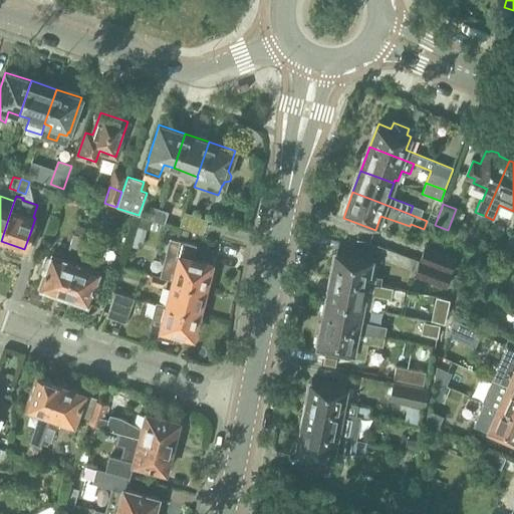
[(146,217),(156,221),(160,209),(150,206),(146,217)]
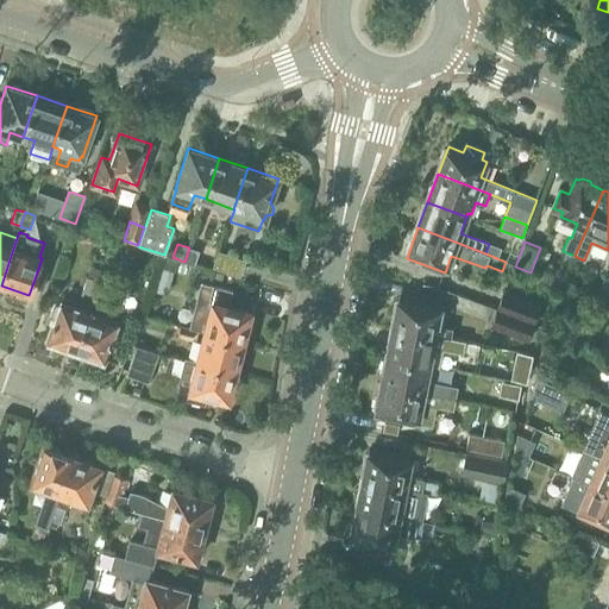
[(199,251),(189,248),(184,262),(194,265),(199,251)]
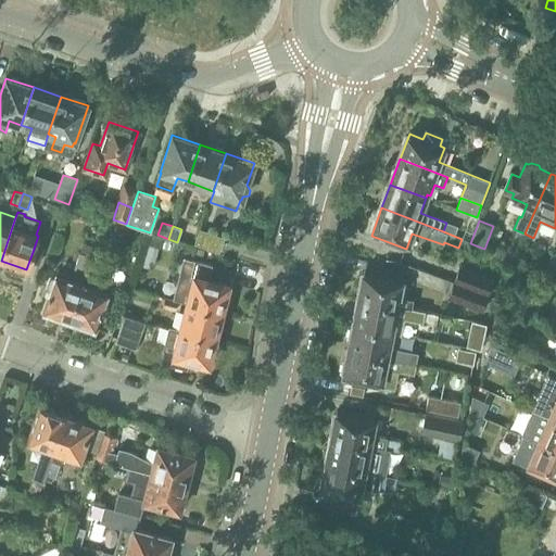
[(150,245),(160,248),(162,238),(151,236),(150,245)]
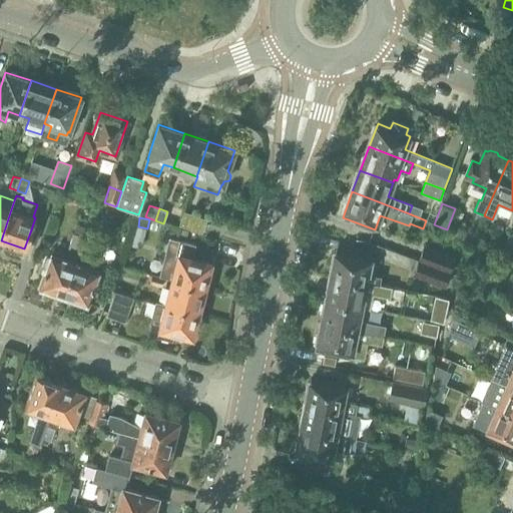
[(78,251),(84,237),(82,236),(86,226),(76,224),(68,247),(78,251)]
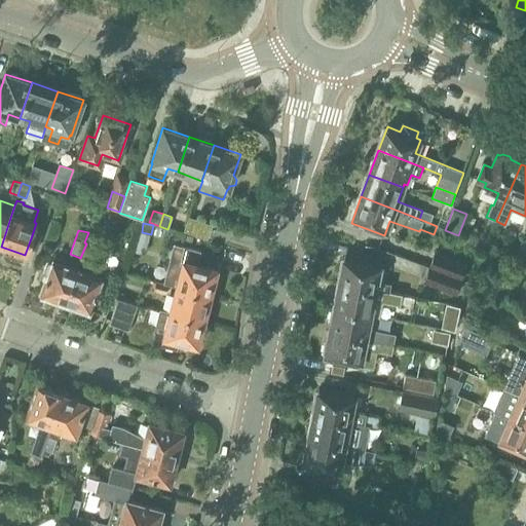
[(32,235),(28,247),(36,250),(42,232),(39,231),(37,236),(32,235)]
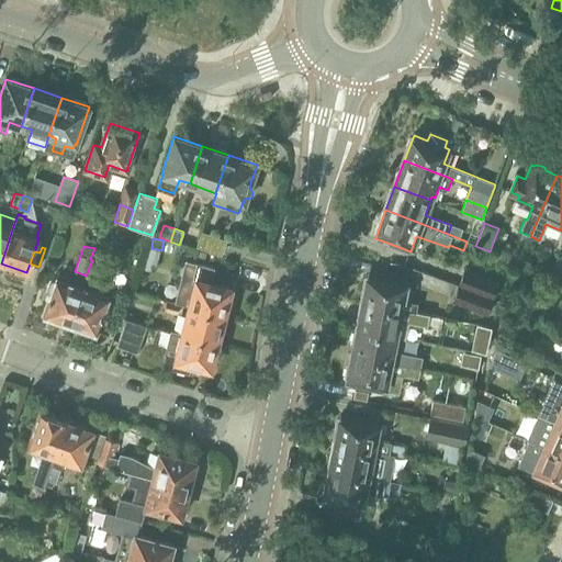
[(197,251),(195,258),(204,260),(206,254),(197,251)]
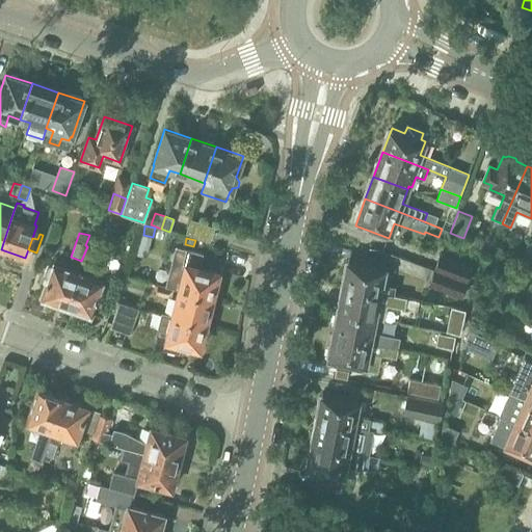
[(531,246),(530,245),(522,265),(531,269),(531,246)]
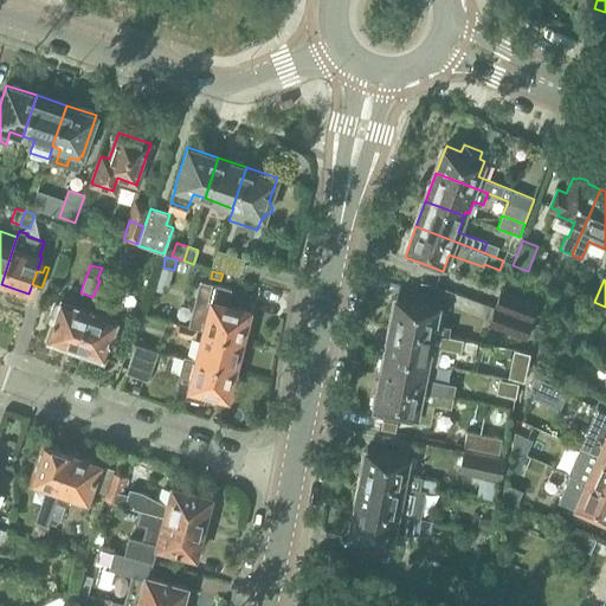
[(105,302),(111,284),(100,281),(92,297),(105,302)]
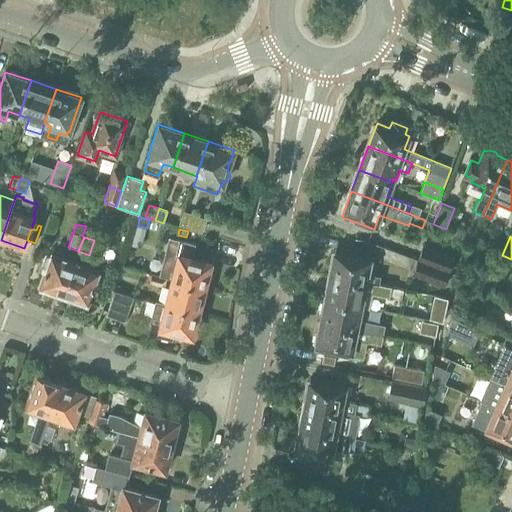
[(160,276),(172,279),(204,287),(205,284),(210,283),(212,276),(208,272),(211,262),(191,257),(193,246),(169,239),(160,276)]
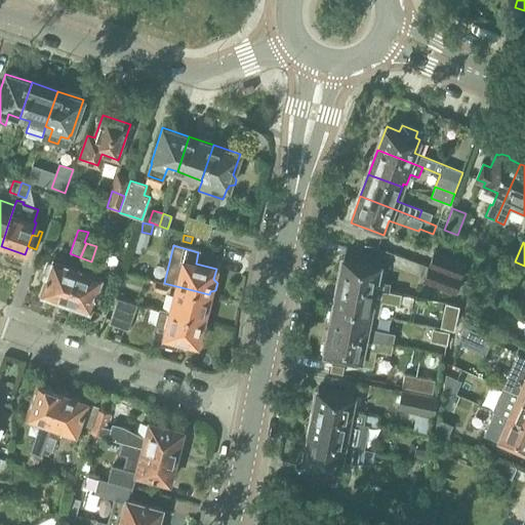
[(480,265),(503,273),(510,257),(486,248),(480,265)]
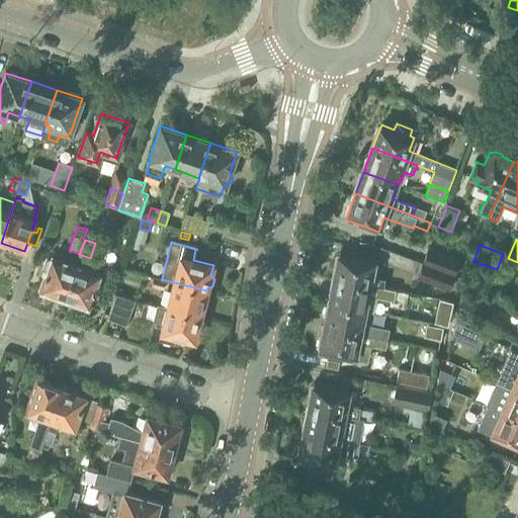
[(454,275),(460,260),(428,248),(422,263),(454,275)]
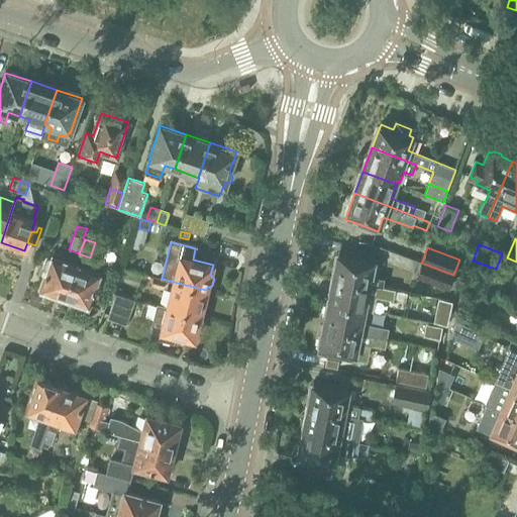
[(335,269),(334,278),(367,284),(382,287),(396,290),(398,281),(385,278),(385,280),(368,277),(371,260),(338,252),(337,255),(338,255),(334,259),(333,266),(335,269)]
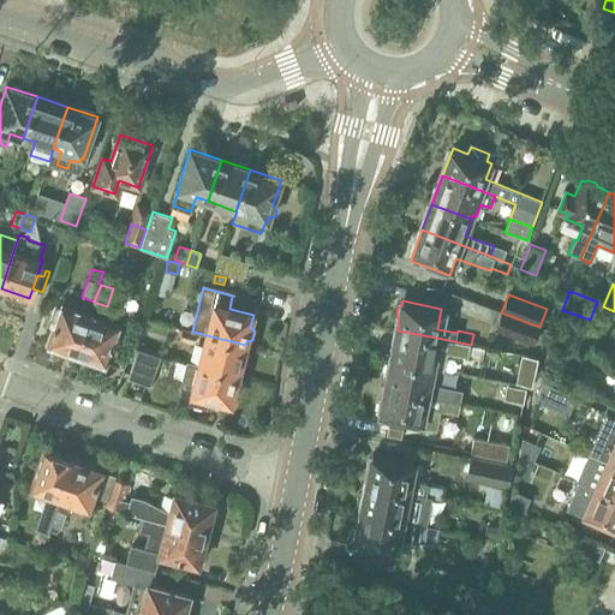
[(48,344),(77,353),(89,315),(61,305),(60,308),(55,306),(51,320),(57,321),(48,344)]
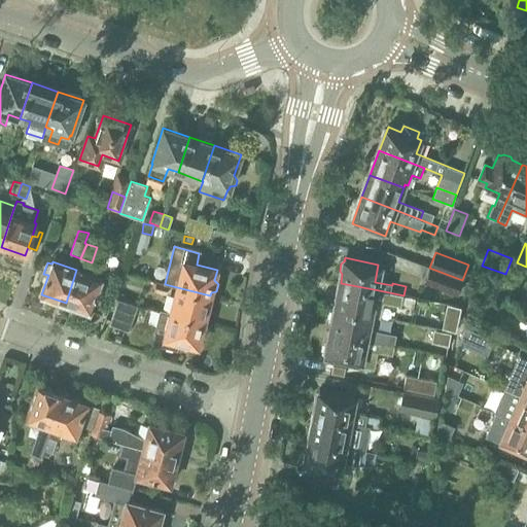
[(457,294),(462,280),(429,268),(424,283),(457,294)]
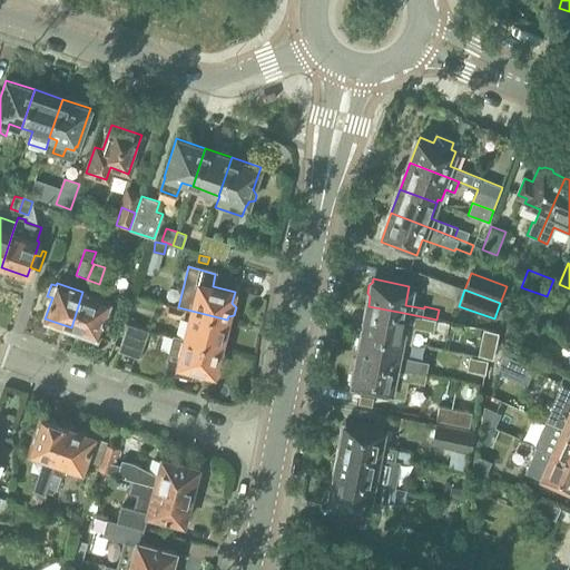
[(82,292),(71,327),(99,336),(106,315),(111,317),(115,305),(109,303),(110,301),(82,292)]
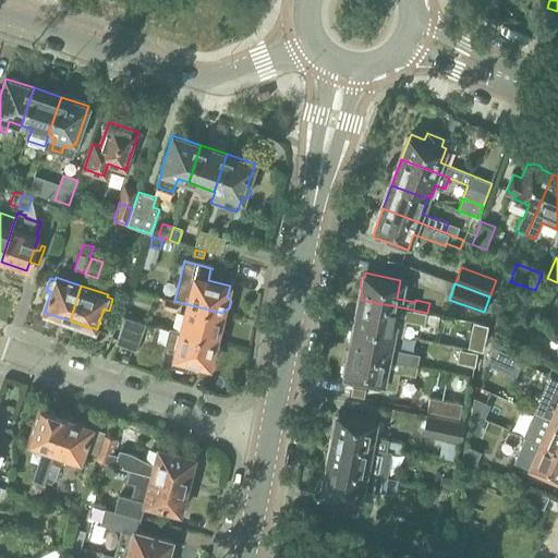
[(179,302),(166,298),(162,308),(176,313),(179,302)]
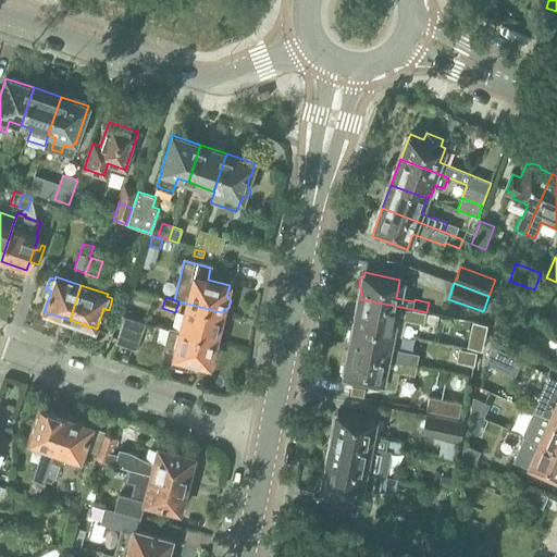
[(355,324),(355,326),(390,333),(401,335),(405,317),(410,318),(410,320),(424,322),(426,312),(411,309),(395,306),(360,299),(358,311),(354,313),(353,321),(355,324)]
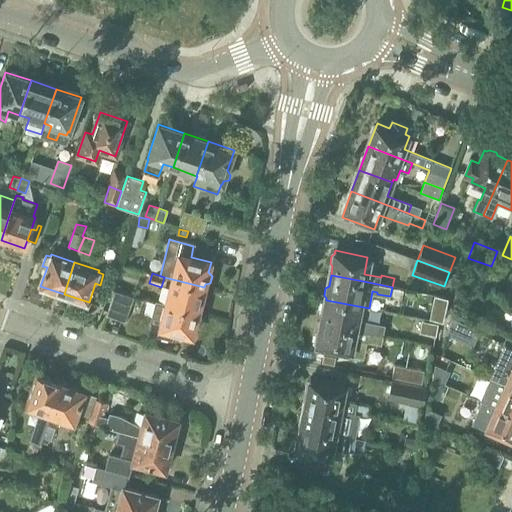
[(204,287),(172,279),(165,304),(198,312),(204,287)]
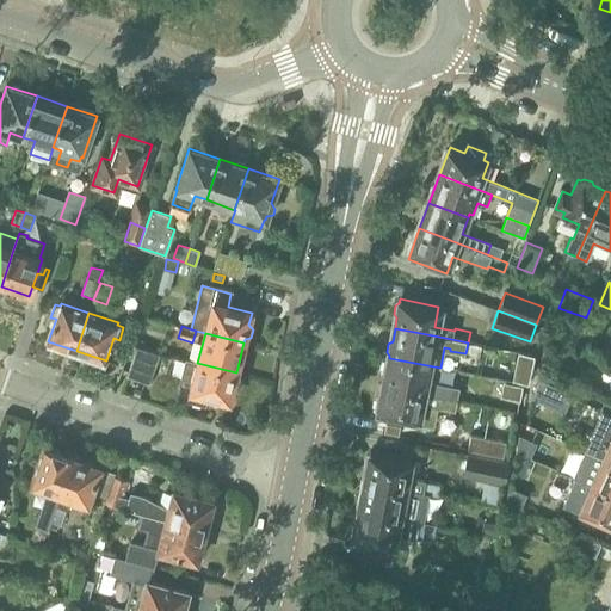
[(125,376),(149,384),(159,355),(136,346),(125,376)]
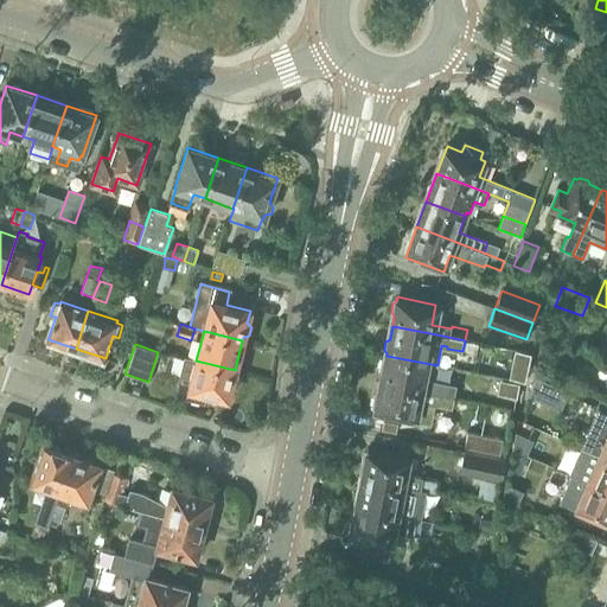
[(531,355),(517,351),(513,368),(528,370),(531,355)]
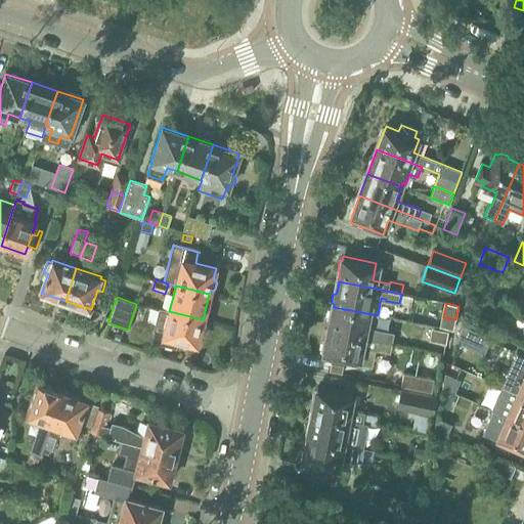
[(331,320),(329,331),(392,343),(394,333),(363,326),(366,313),(334,307),(333,309),(330,310),(329,317),(331,320)]
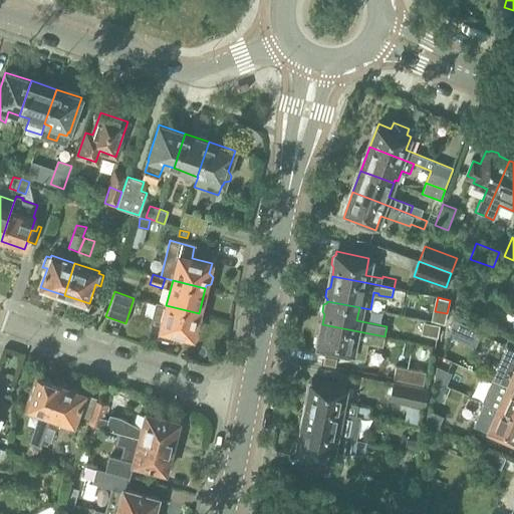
[(203,317),(199,313),(166,305),(156,302),(152,319),(162,322),(158,338),(174,342),(176,333),(193,337),(196,325),(201,324),(203,317)]
